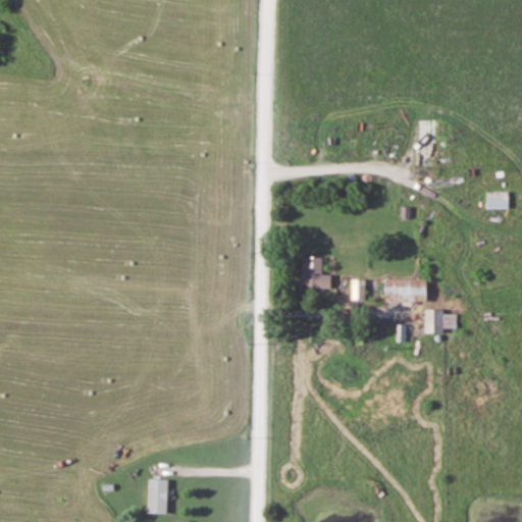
[(510,192),(487,192),(487,209),(510,209),(510,192)]
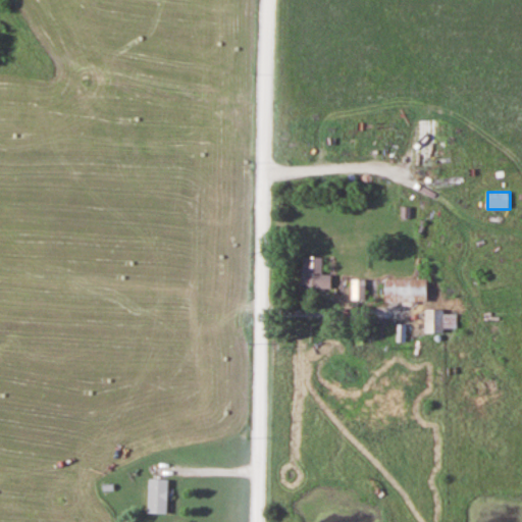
[(305,289),(332,289),(332,274),(324,274),(324,258),(305,258),(305,289)]
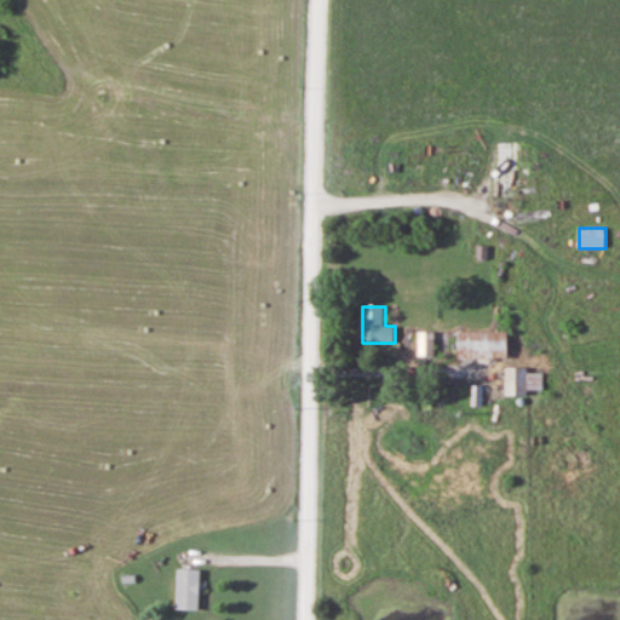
[(498,361),(498,332),(459,332),(459,361),(498,361)]
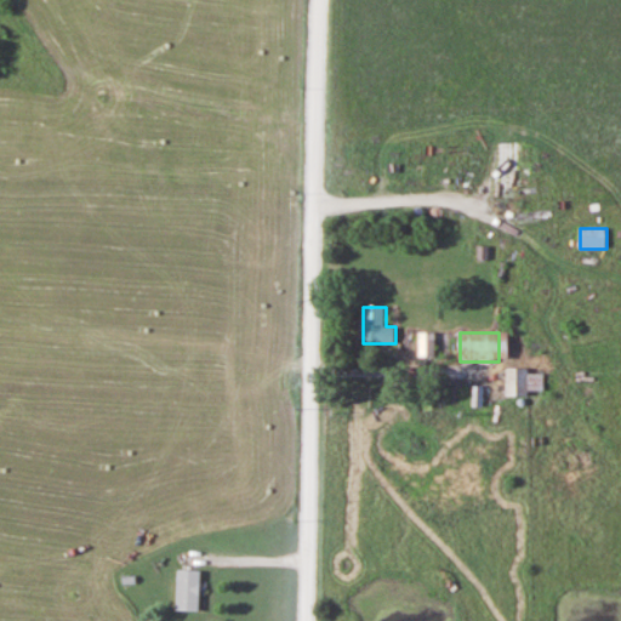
[(434,358),(436,334),(421,334),(420,358),(434,358)]
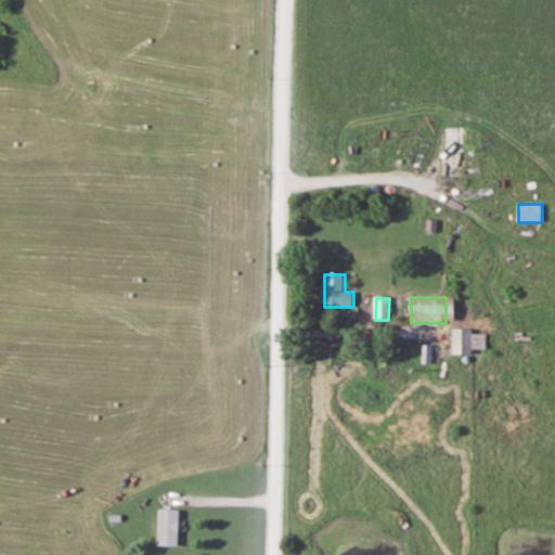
[(486,353),(486,331),(453,331),(453,353),(486,353)]
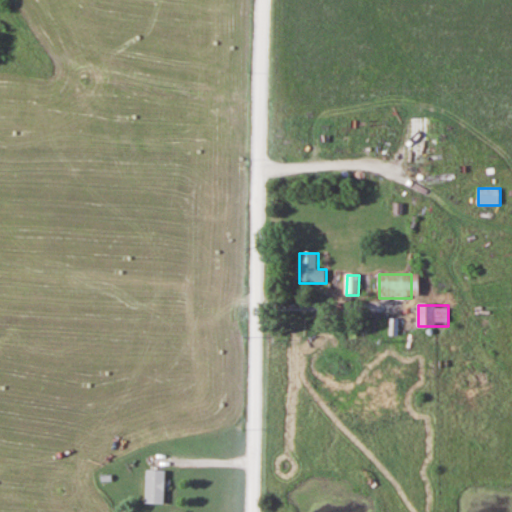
[(146,504),(165,504),(165,470),(146,470),(146,504)]
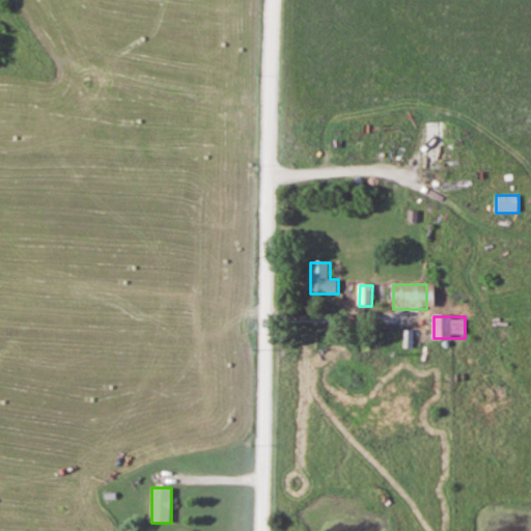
All buildings are outlined.
